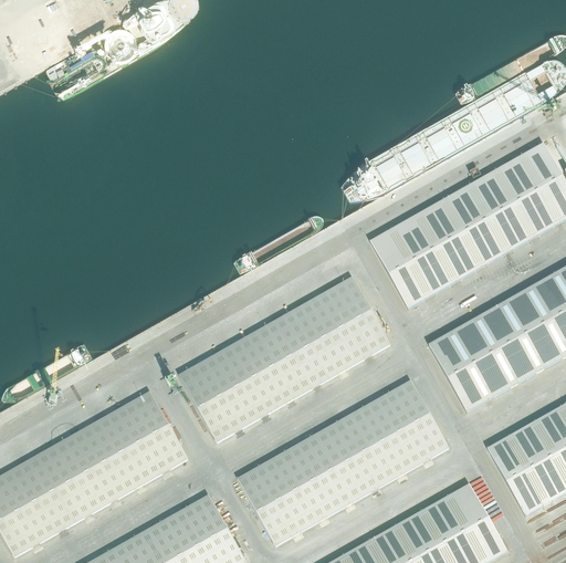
[(565,183),(543,142),(370,240),(408,308),(565,218),(565,183)]
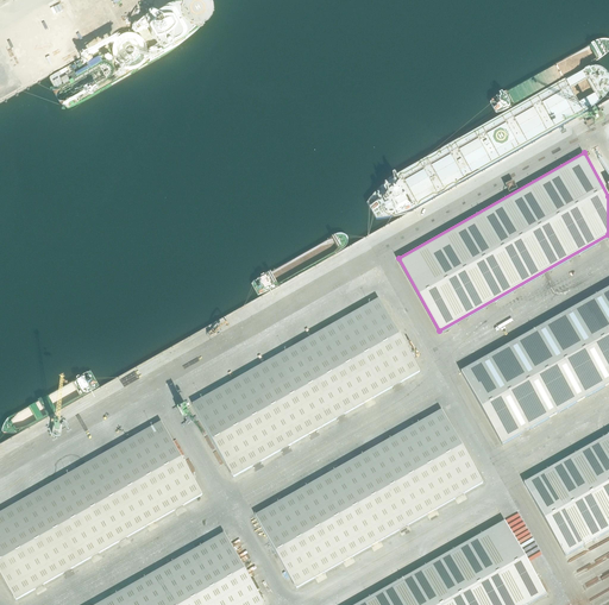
[(608,285),(462,370),(502,442),(608,380),(608,285)]
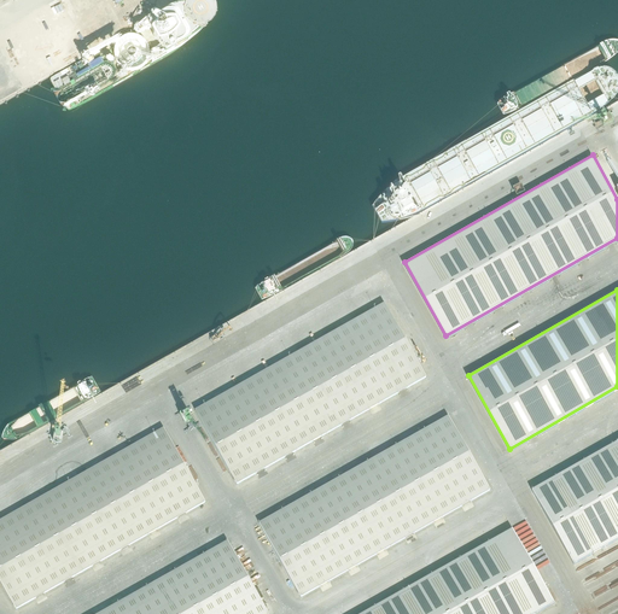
[(237,481),(426,374),(384,300),(196,408),(237,481)]
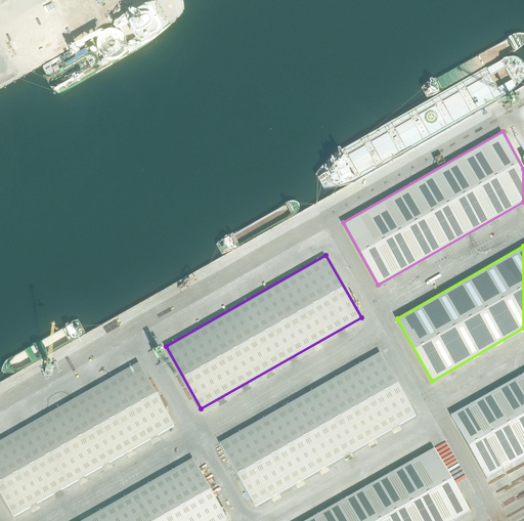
[(380,351),(220,441),(255,504),(416,414),(380,351)]
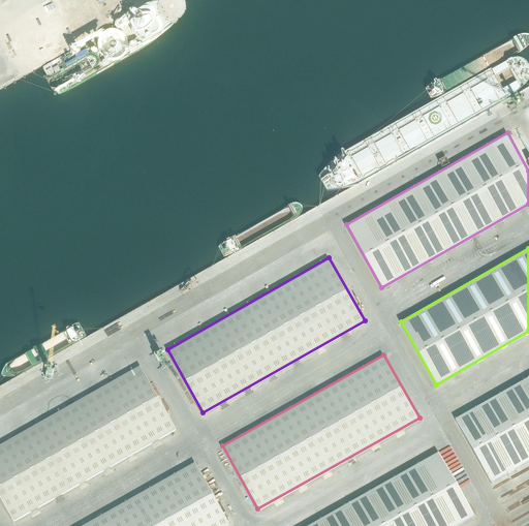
[(141,365),(0,443),(0,494),(13,519),(176,428),(141,365)]
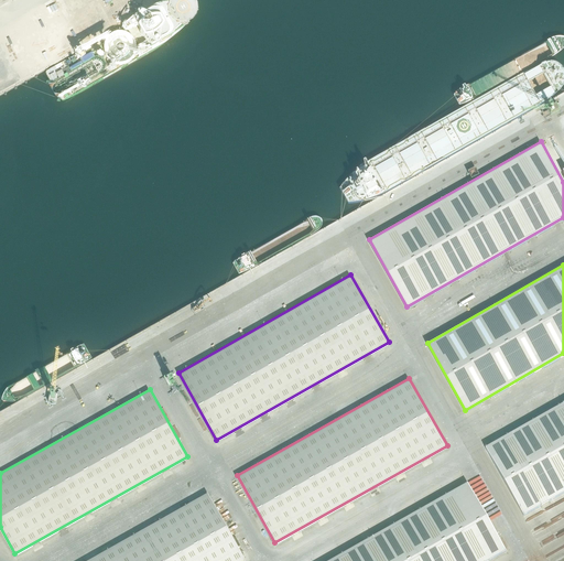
[(563,399),(488,443),(525,510),(563,488),(563,399)]
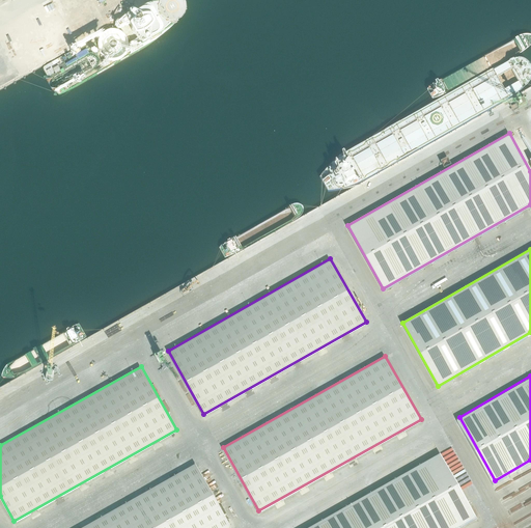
[(72,391),(76,397),(86,391),(83,385),(72,391)]
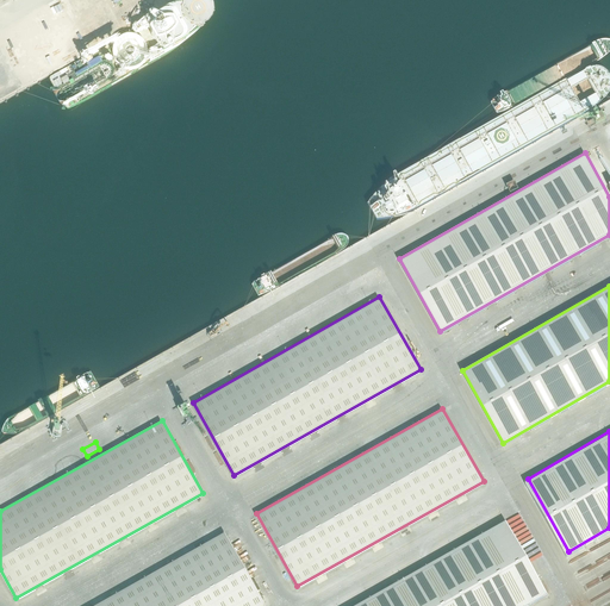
[(68,451),(55,458),(62,470),(74,463),(68,451)]
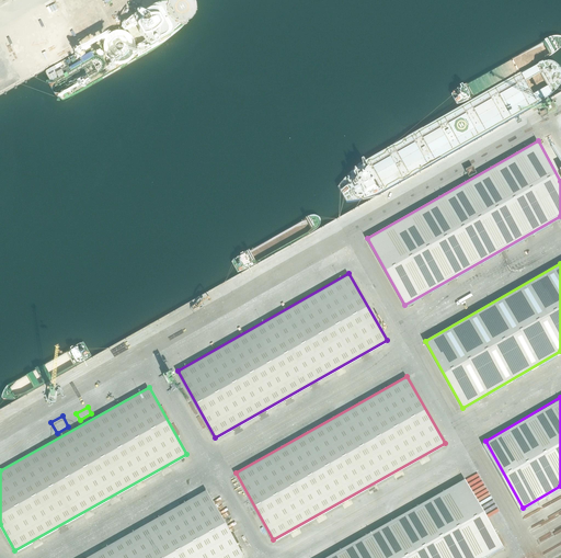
[(465,478),(323,557),(480,557),(503,545),(465,478)]
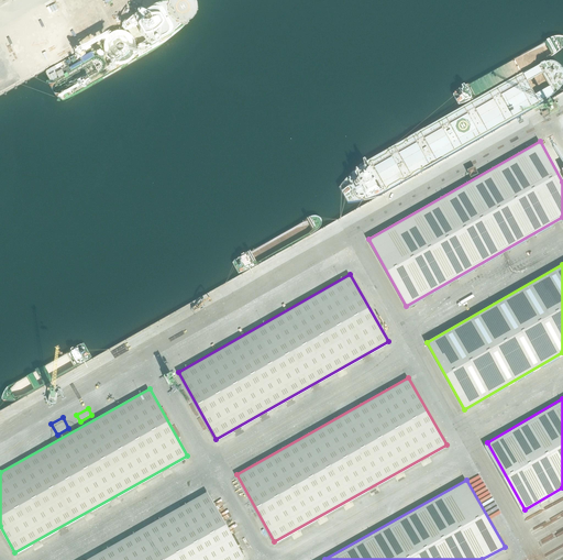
[(208,491),(85,559),(241,559),(245,558),(208,491)]
